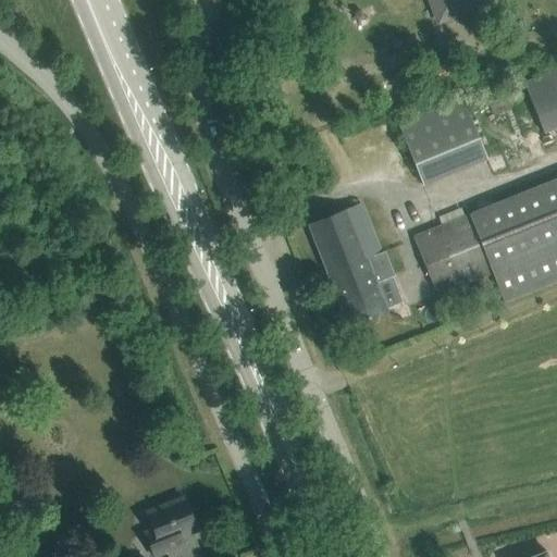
[(433,0),(440,17),(489,0),(433,0)]
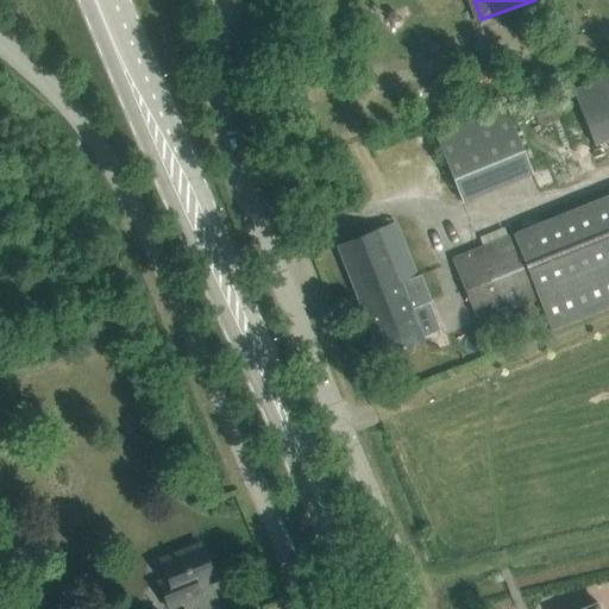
[(459,75),(468,98),(500,86),(491,63),(459,75)]
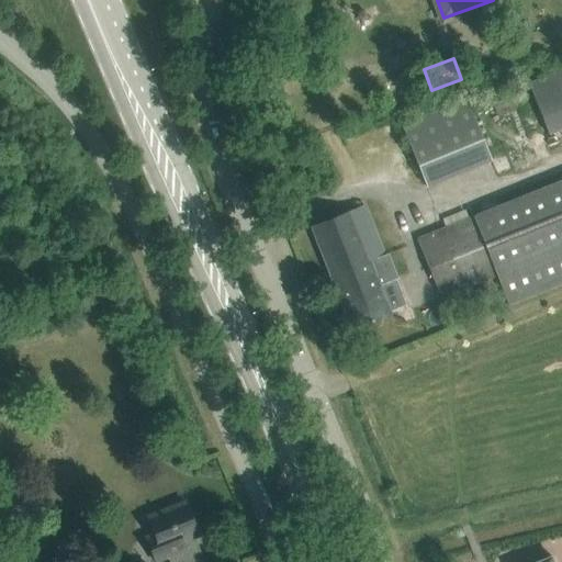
[(561,70),(530,83),(551,135),(561,131),(561,70)]
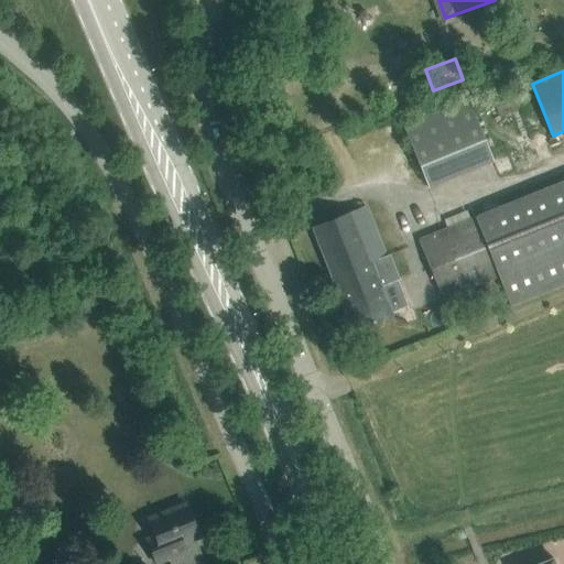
[(269,73),(259,80),(271,95),(281,86),(269,73)]
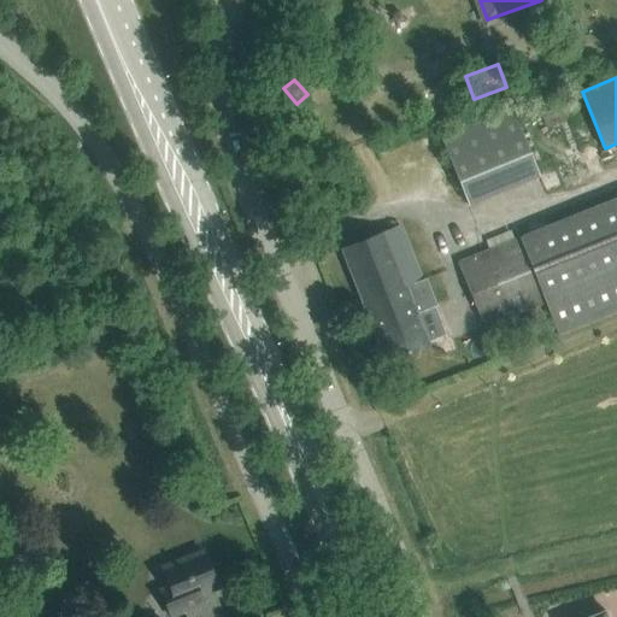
[(559,105),(541,112),(547,129),(565,122),(559,105)]
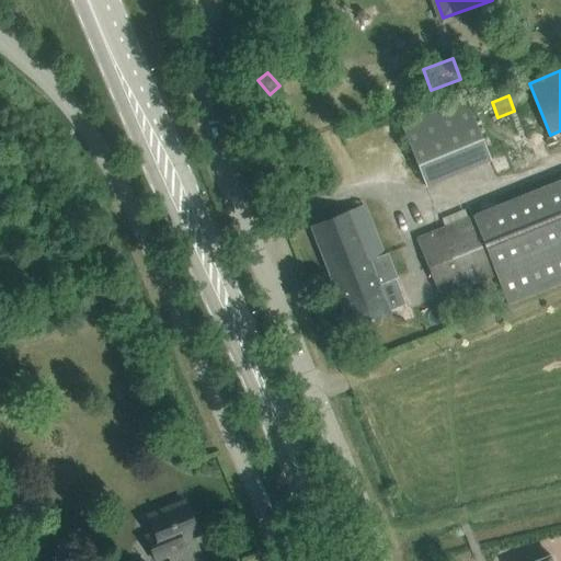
[(401,125),(424,185),(491,160),(465,101),(401,125)]
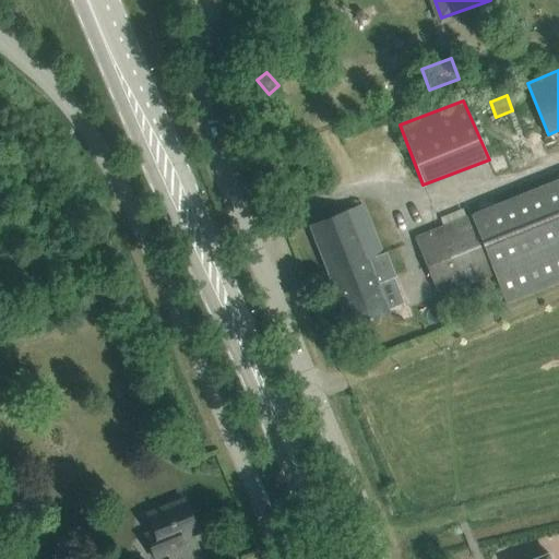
[(442,226),(415,237),(438,296),(494,273),(506,304),(558,281),(558,181),(465,219),(443,228),(442,226)]
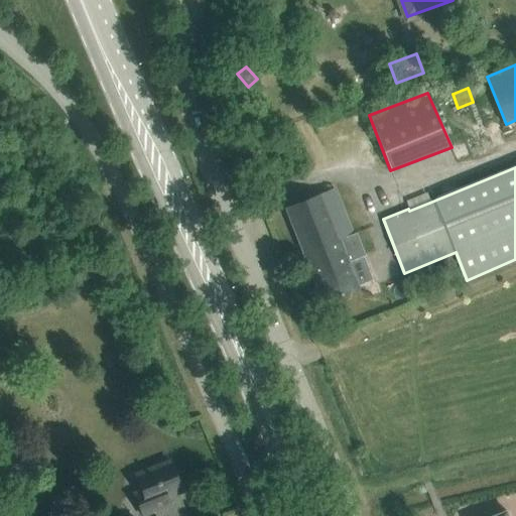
[(335,188),(305,201),(287,208),(325,301),(359,288),(348,262),(375,252),(366,228),(353,234),(335,188)]
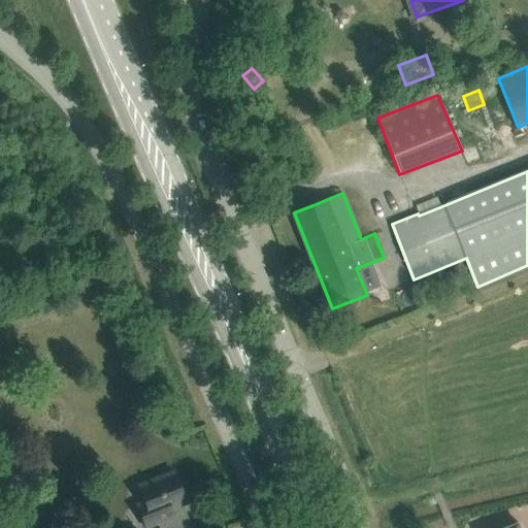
[(186,527),(191,526),(183,505),(187,503),(173,471),(138,486),(145,501),(136,504),(145,527),(146,527),(157,524),(158,527),(186,527)]
